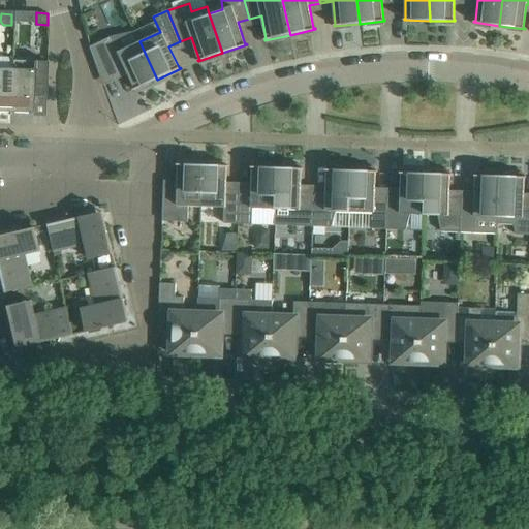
[(157,80),(139,41),(119,52),(112,36),(109,38),(90,47),(101,79),(125,67),(135,88),(133,89),(134,90),(157,80)]
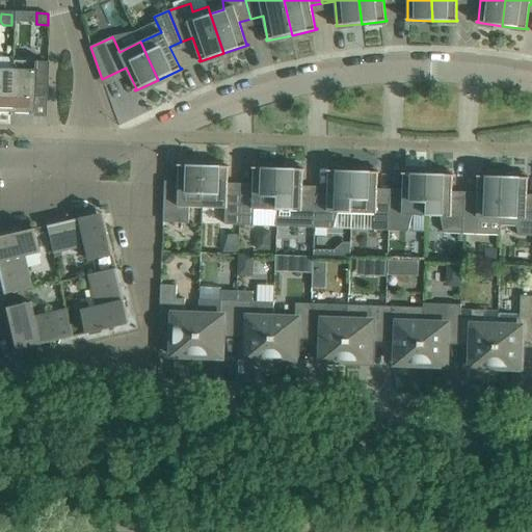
[(12,60),(12,69),(10,112),(33,113),(33,97),(47,98),(48,61),(12,60)]
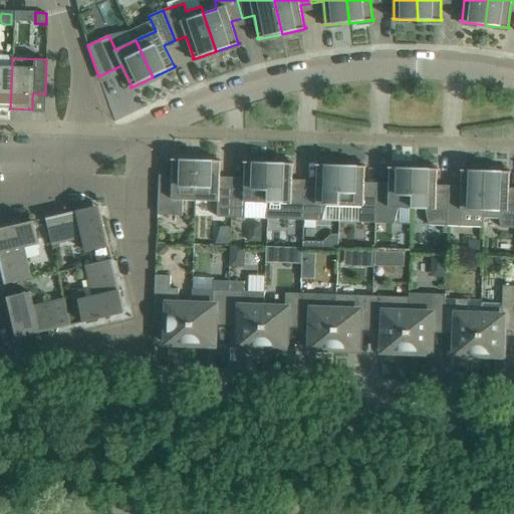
[(12,66),(0,65),(0,107),(10,108),(12,66)]
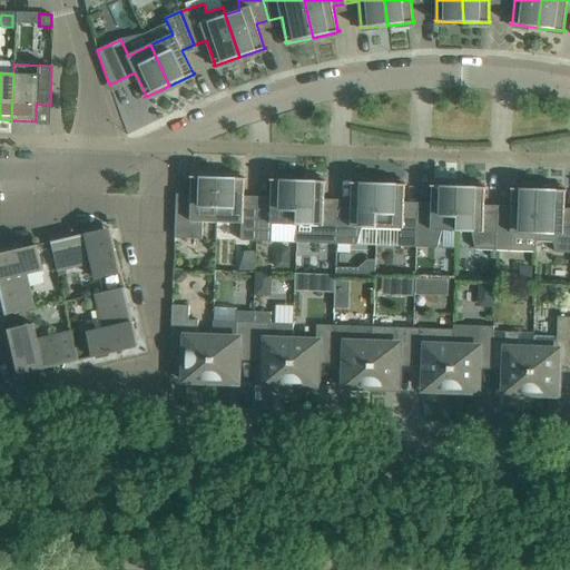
[(217,222),(218,177),(190,176),(190,178),(193,178),(192,203),(176,203),(175,238),(203,239),(203,222),(217,222)]
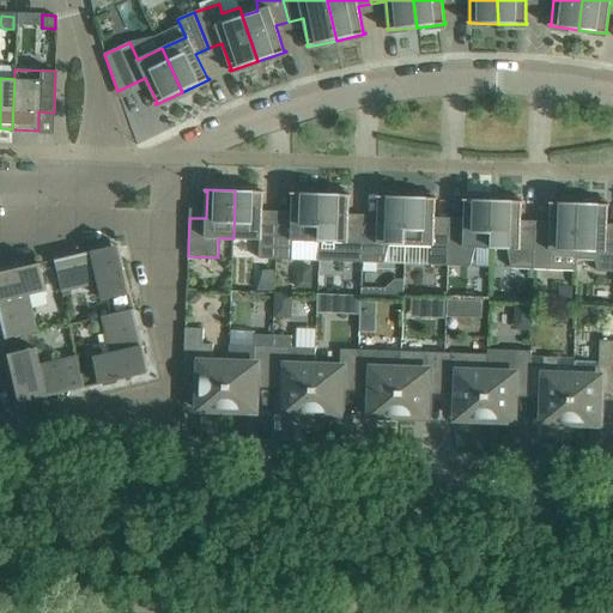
[(265,192),(235,190),(234,238),(260,240),(259,259),(275,260),(277,220),(262,220),(263,193),(265,194),(265,192)]
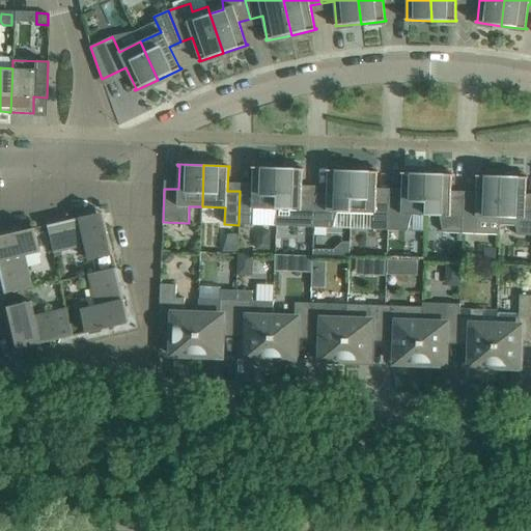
[(240,191),(239,225),(253,225),(253,208),(277,210),(278,168),(252,167),(252,168),(254,168),(253,192),(240,191)]
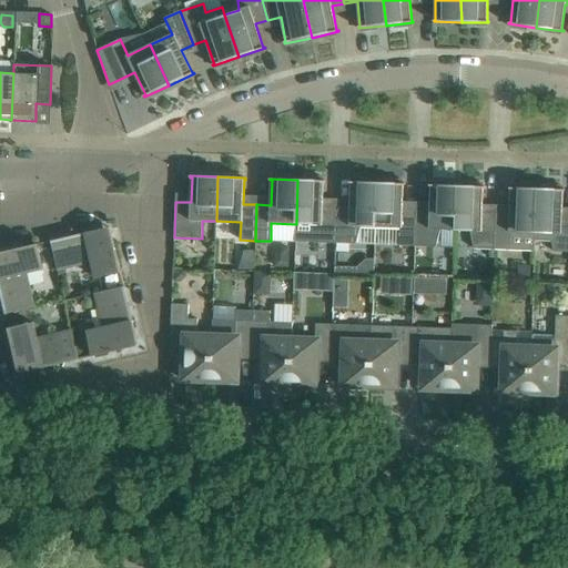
[(297,180),(296,224),(311,224),(314,243),(335,243),(336,208),(323,206),(324,182),(325,182),(325,181),(297,180)]
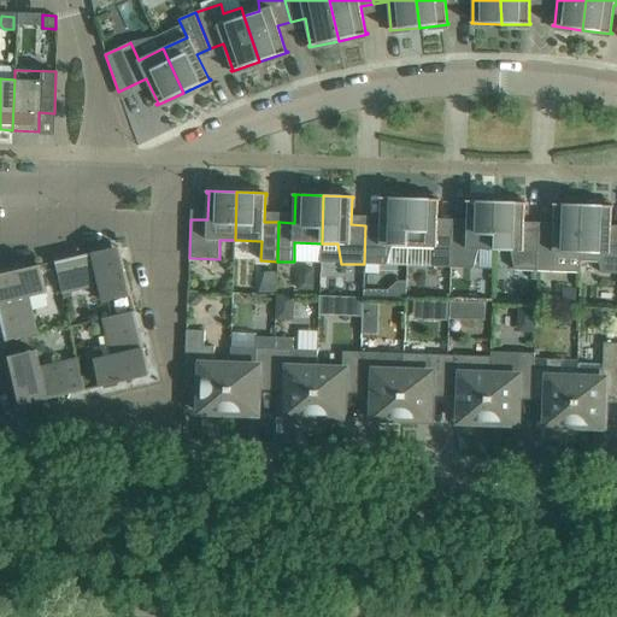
[(381,225),(365,225),(364,264),(387,265),(392,246),(409,247),(410,199),(380,198),(380,199),(382,199),(381,225)]
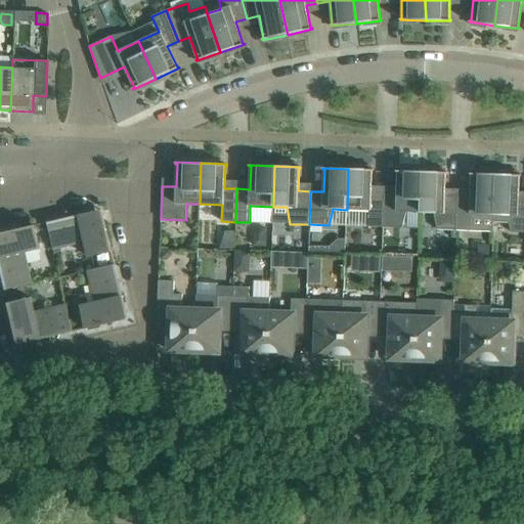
[(348,169),(347,210),(369,210),(368,226),(383,227),(384,193),(372,193),(373,171),(374,171),(374,170),(348,169)]
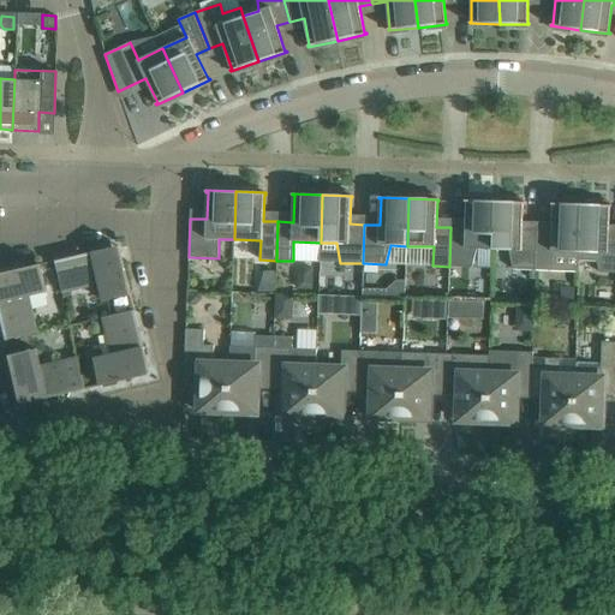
[(451,227),(449,267),(472,268),(477,249),(494,249),(495,201),(465,199),(465,202),(467,202),(466,228),(451,227)]
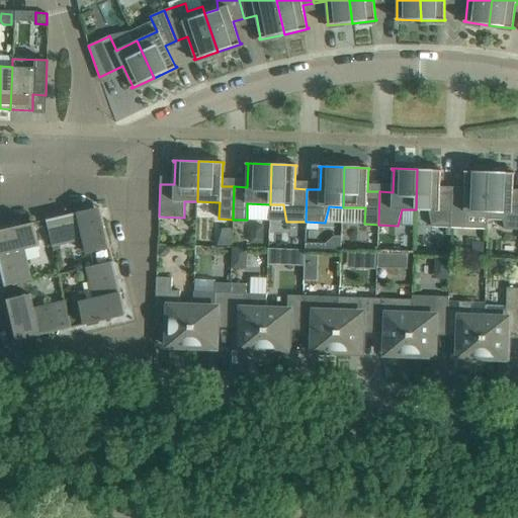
[(417,169),(416,209),(429,210),(432,227),(451,228),(452,194),(440,194),(440,171),(442,172),(442,170),(417,169)]
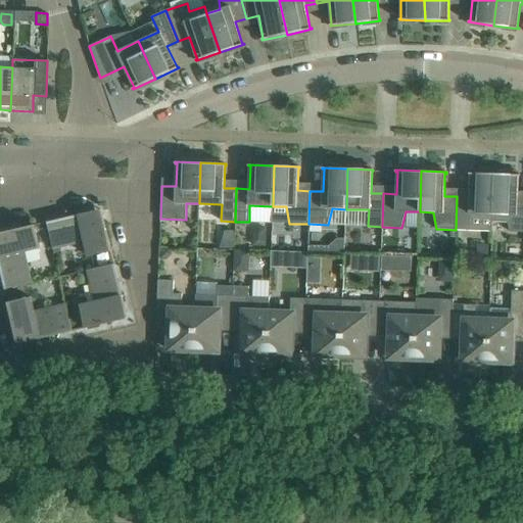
[(457,196),(456,230),(492,231),(493,215),(494,174),(469,173),(469,174),(471,174),(470,196),(457,196)]
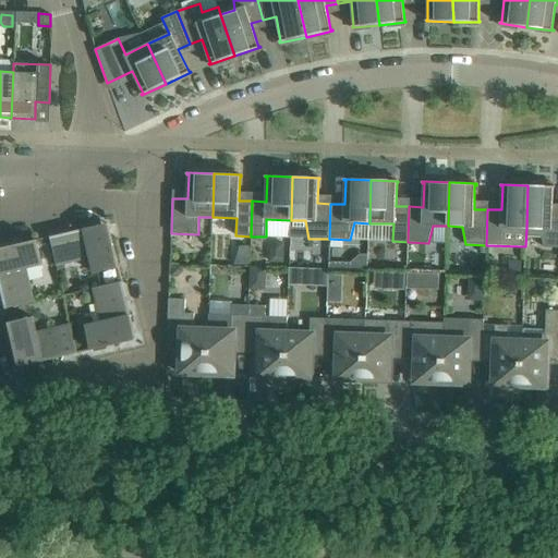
[(528,185),(526,229),(541,230),(544,247),(557,247),(557,211),(553,211),(553,187),(555,187),(555,186),(528,185)]
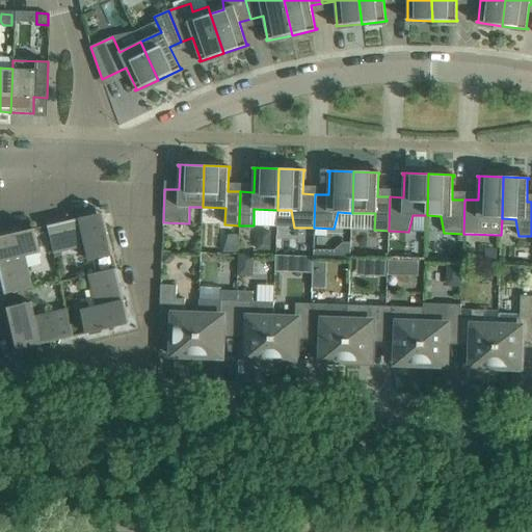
[(103,213),(95,215),(48,225),(54,253),(86,245),(89,261),(113,255),(103,213)]
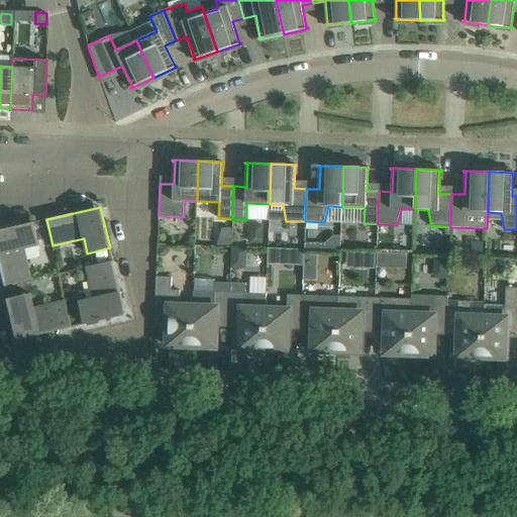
[(33,222),(0,229),(0,265),(5,286),(31,280),(24,248),(38,245),(33,222)]
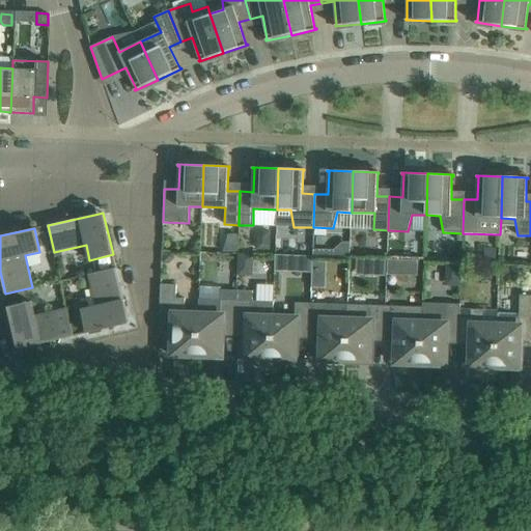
[(256,235),(256,250),(270,250),(270,230),(262,230),(256,235)]
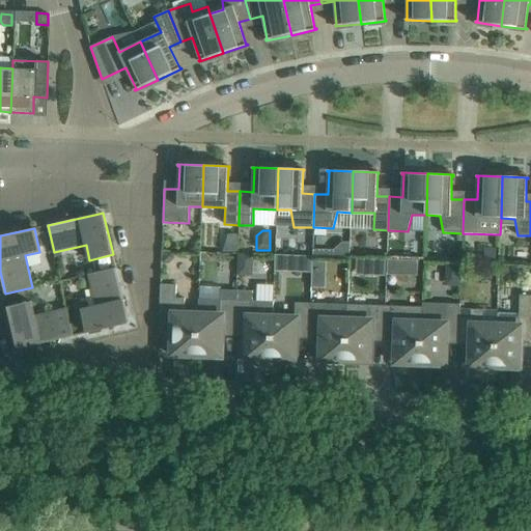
[(162,248),(162,262),(169,262),(173,259),(173,248),(162,248)]
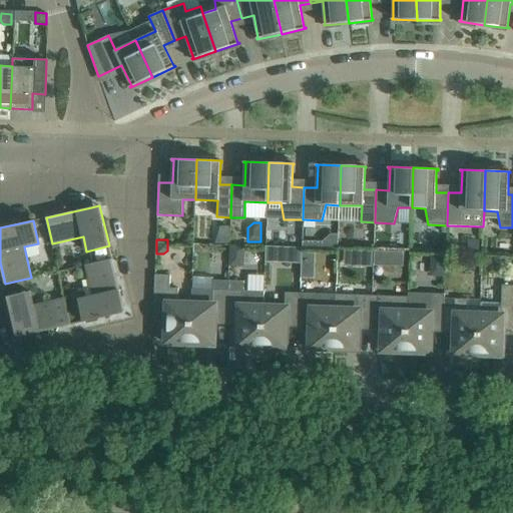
[(266,246),(265,262),(275,262),(275,246),(266,246)]
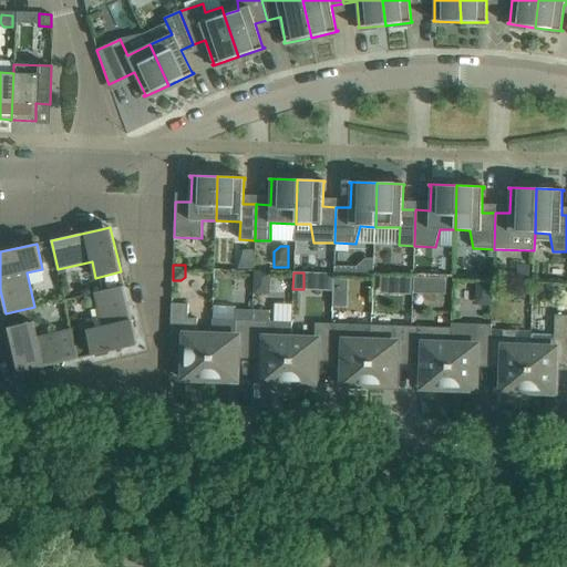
[(413,278),(413,294),(423,294),(424,278),(413,278)]
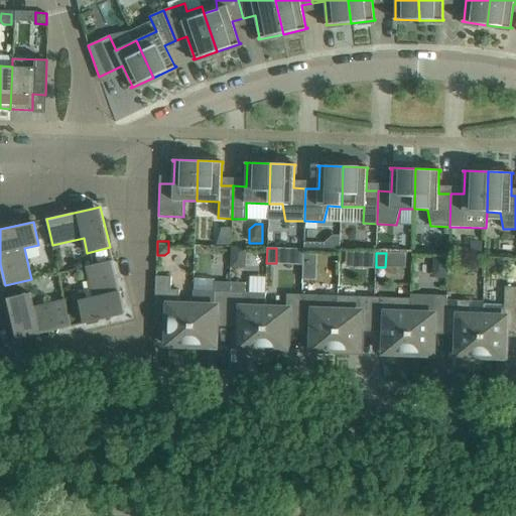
[(303,254),(302,267),(314,267),(315,254),(303,254)]
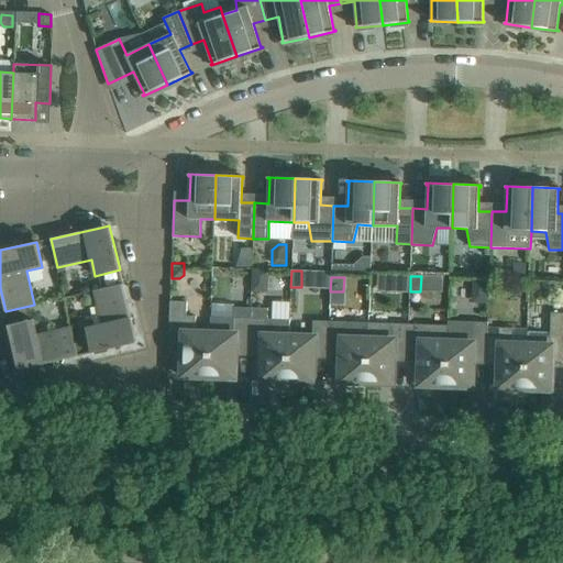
[(136,343),(134,333),(123,284),(94,290),(101,324),(86,329),(91,353),(136,343)]
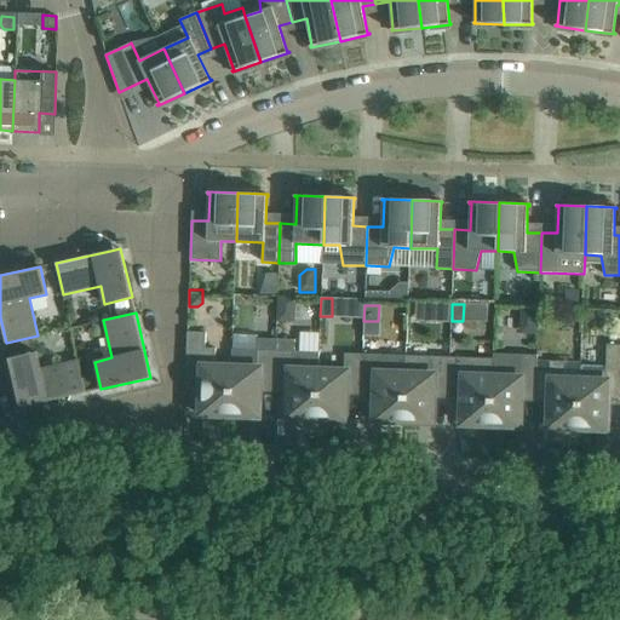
[(230,415),(231,367),(214,366),(216,349),(206,348),(206,333),(188,332),(185,380),(202,382),(201,413),(199,413),(199,414),(230,415)]
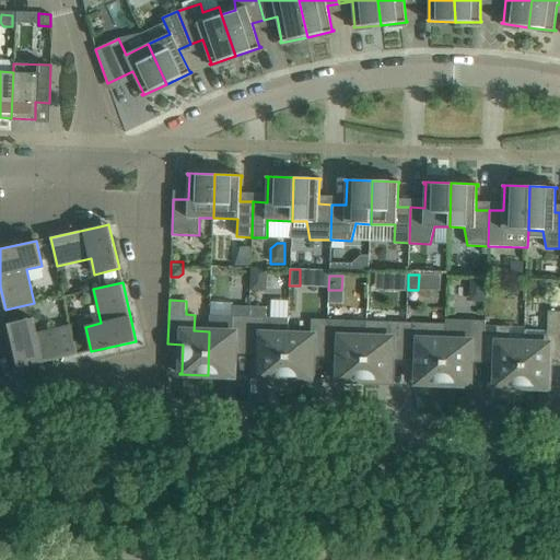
[(210,315),(209,331),(208,375),(235,376),(235,375),(234,375),(235,346),(248,347),(249,306),(233,305),(233,316),(210,315)]
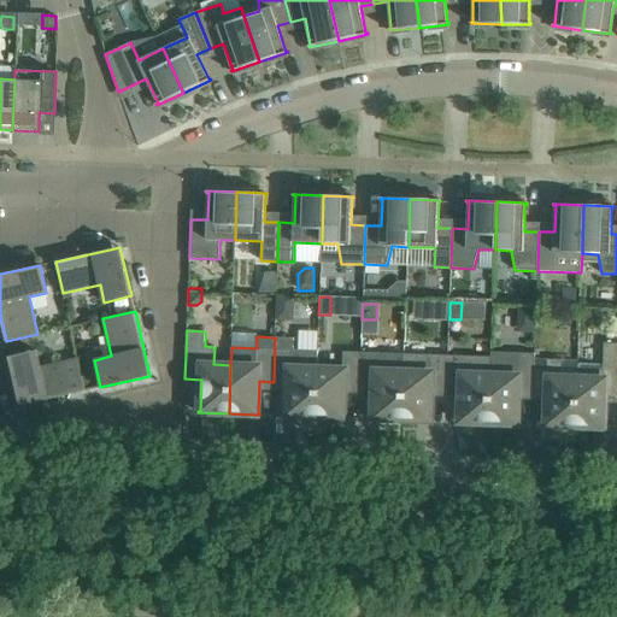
[(275,338),(274,382),(288,382),(287,413),(285,413),(285,416),(316,417),(317,369),(318,351),(293,350),(294,338),(275,338)]
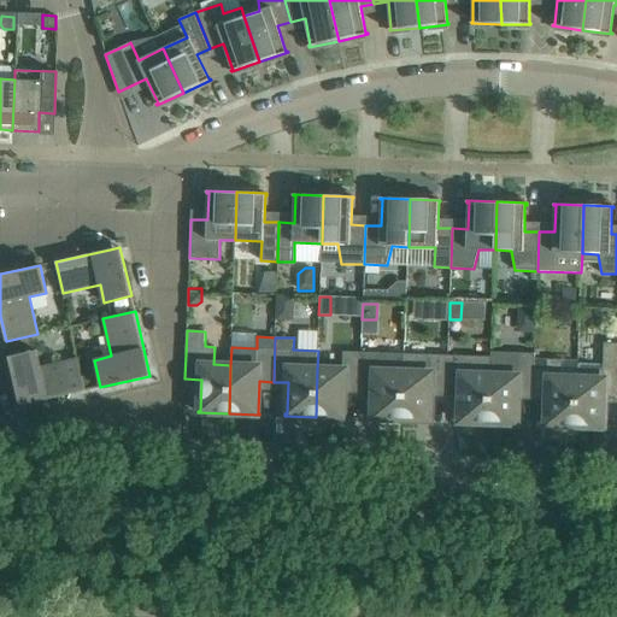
[(577,364),(577,377),(575,427),(606,427),(606,425),(604,425),(605,394),(616,394),(616,342),(604,342),(603,365),(577,364)]
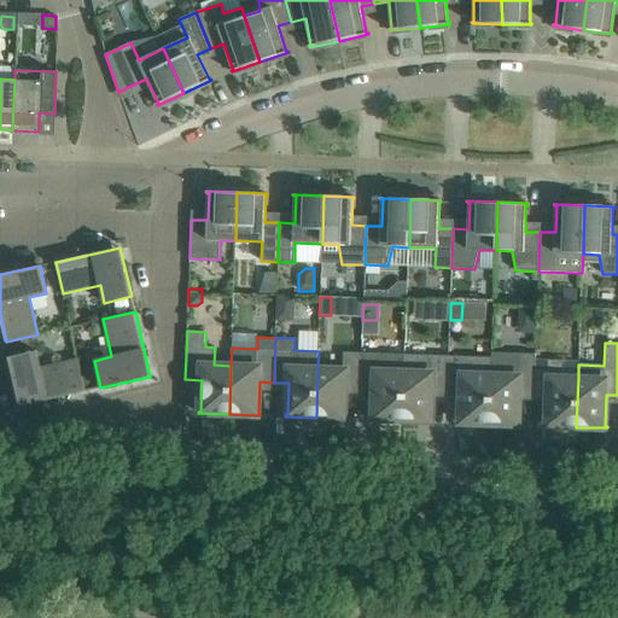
[(21,407),(31,404),(86,391),(77,360),(40,368),(36,351),(10,357),(21,407)]
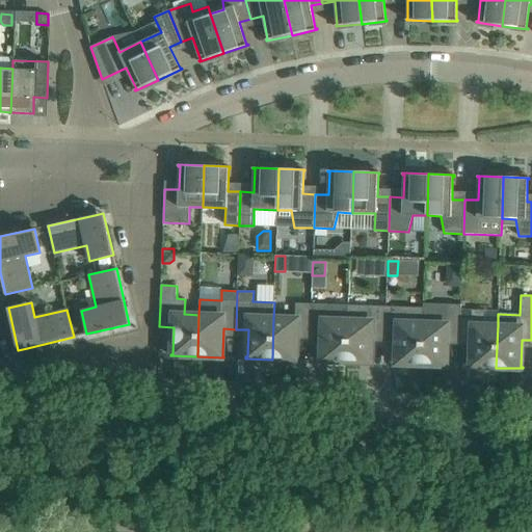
[(295,318),(273,318),(272,360),(298,361),(298,358),(297,358),(298,331),(311,331),(312,303),(296,303),(295,318)]
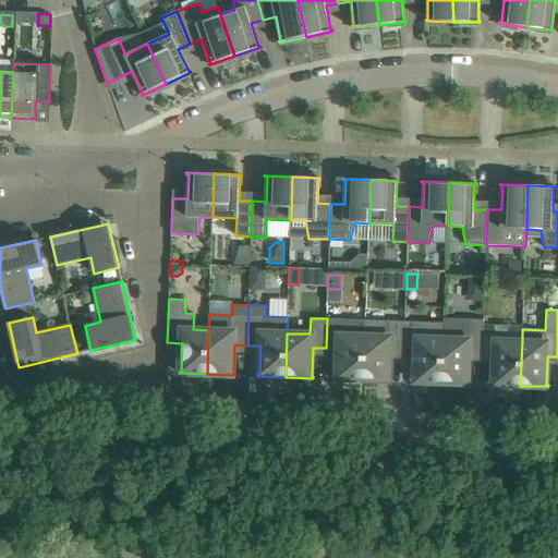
[(342,319),(327,318),(326,348),(339,349),(338,377),(336,377),(336,378),(364,379),(365,336),(342,335),(342,319)]
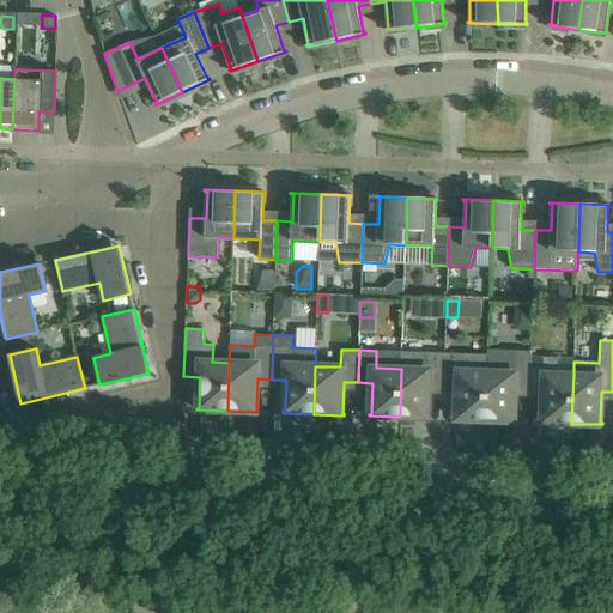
[(503,372),(487,372),(485,420),(516,422),(516,420),(515,420),(516,388),(530,389),(532,351),(503,350),(503,372)]
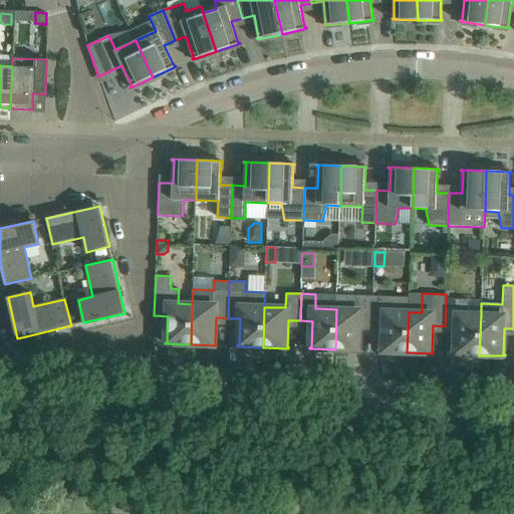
[(446,298),(446,294),(445,326),(456,326),(455,352),(454,352),(454,354),(479,355),(481,314),(467,314),(468,299),(446,298)]
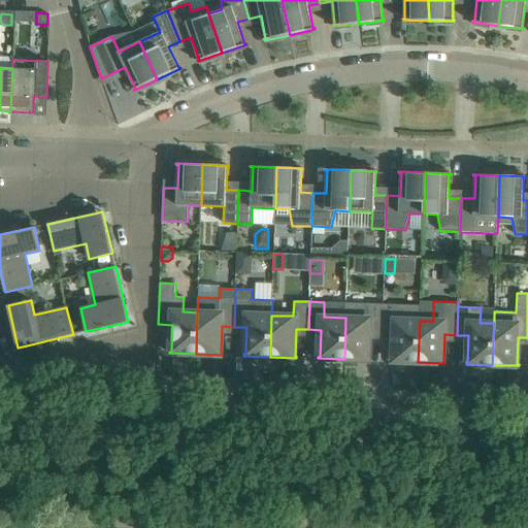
[(345,318),(344,359),(370,360),(370,359),(369,359),(370,332),(382,332),(383,304),(368,303),(367,319),(345,318)]
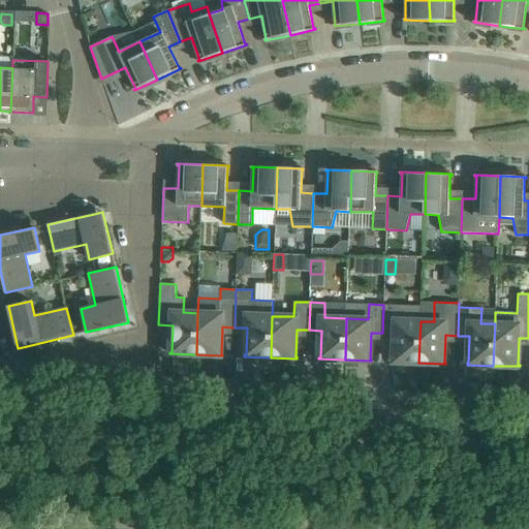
[(399,305),(383,305),(382,333),(395,333),(394,361),(393,361),(393,362),(418,363),(421,321),(399,320),(399,305)]
